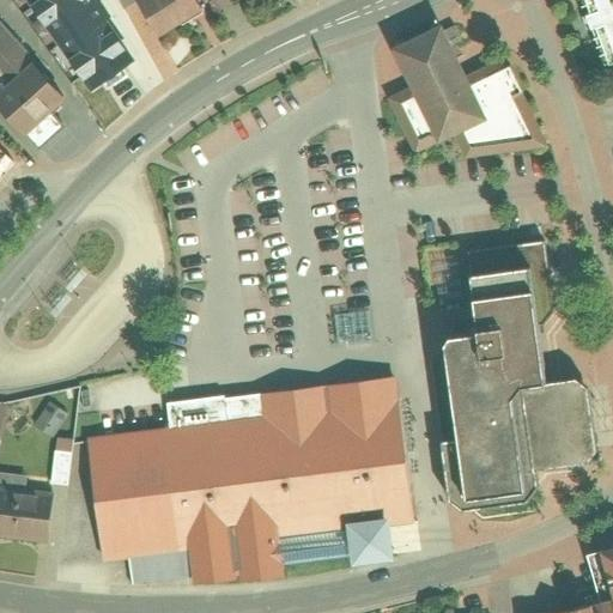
[(102,0),(31,0),(93,86),(132,60),(104,20),(113,14),(102,0)]
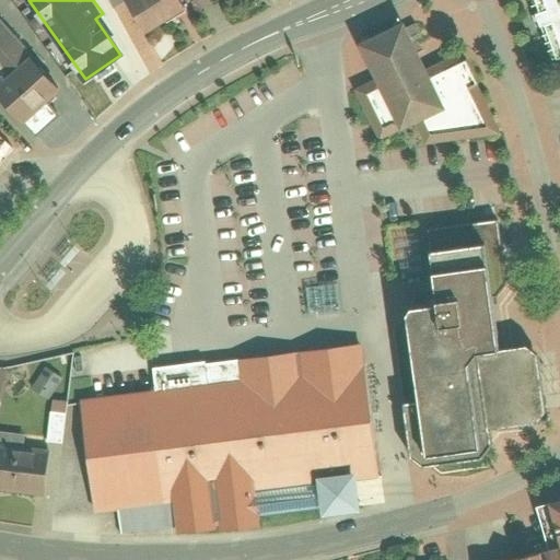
[(127,0),(150,33),(184,11),(176,0),(127,0)]
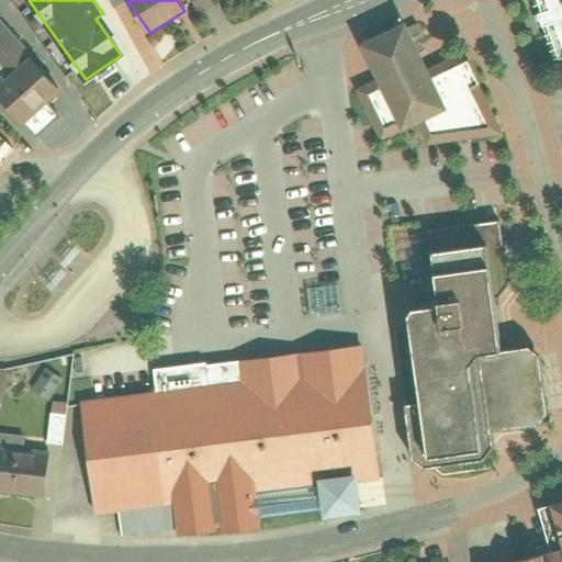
[(561,0),(534,0),(555,59),(561,56),(561,0)]
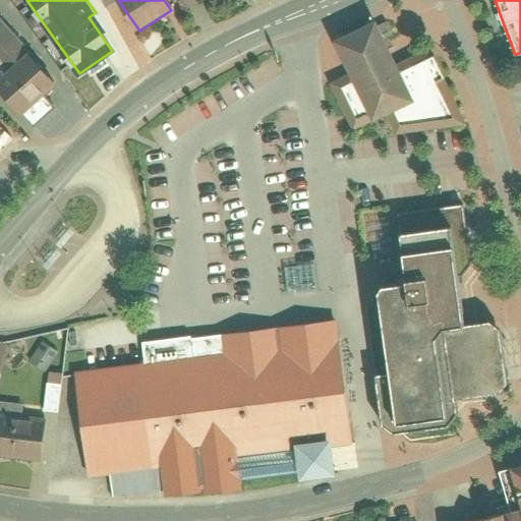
[(374,14),(331,37),(347,69),(328,79),(350,123),(384,106),(397,130),(467,125),(427,47),(399,62),(374,14)]
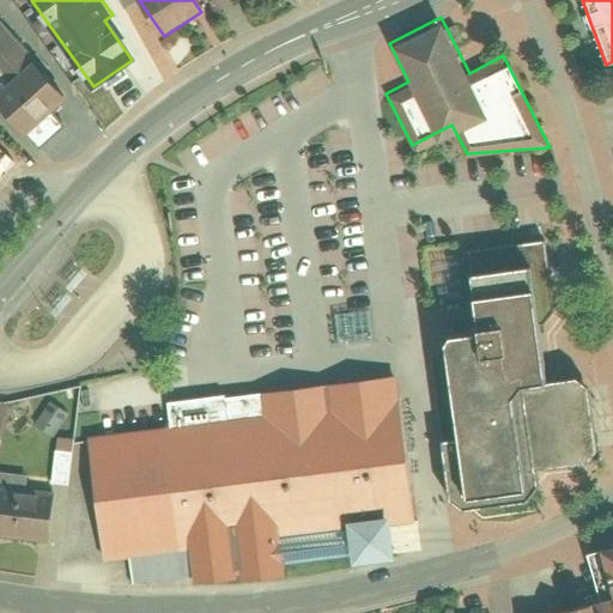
[(0,71),(5,77),(0,80),(0,111),(23,137),(65,97),(0,26),(0,71)]
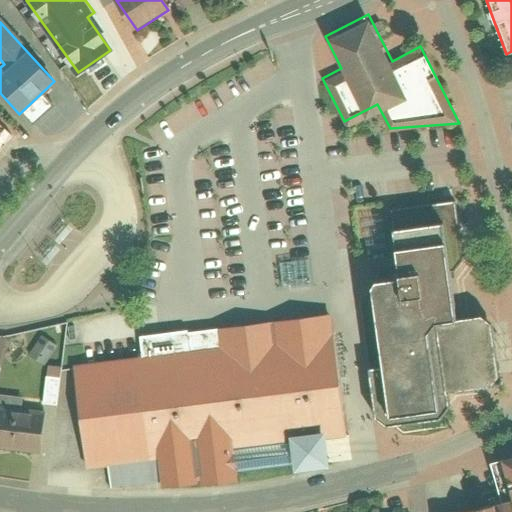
[(452,208),(391,215),(398,276),(374,279),(383,358),(370,373),(376,423),(386,433),(440,427),(452,412),(450,396),(493,392),(501,382),(498,356),(495,330),(484,321),(453,324),(447,275),(459,263),(452,208)]
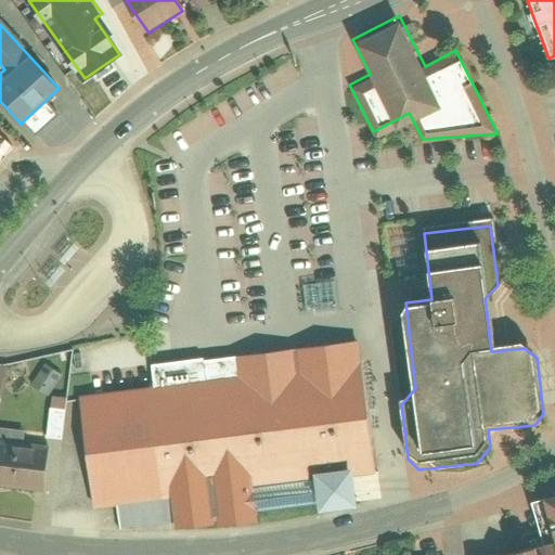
[(360,340),(156,366),(158,388),(77,399),(92,516),(153,508),(156,534),(250,523),(248,512),(304,504),(305,515),(339,511),(336,480),(377,475),(360,340)]
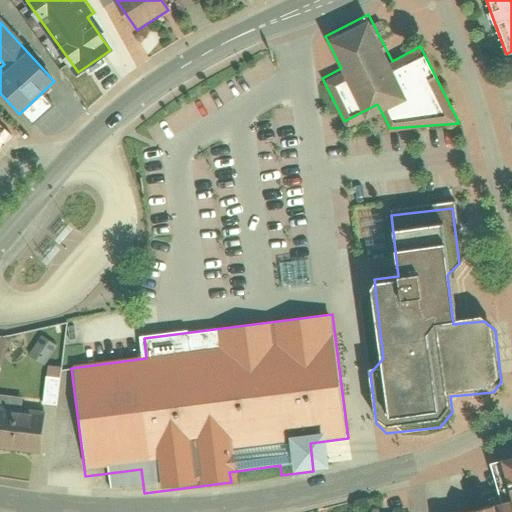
[(44,403),(58,404),(61,366),(46,365),(44,403)]
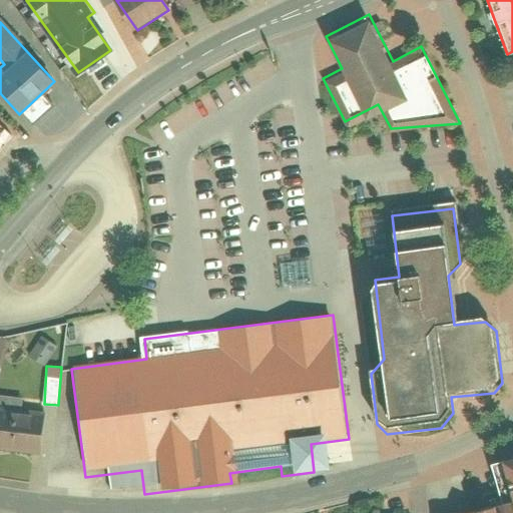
[(0,394),(0,448),(42,453),(47,411),(26,409),(27,398),(0,394)]
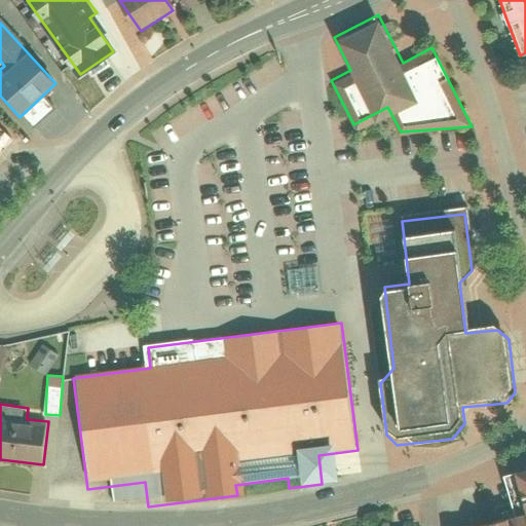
[(525,525),(525,456),(508,461),(518,499),(525,525)]
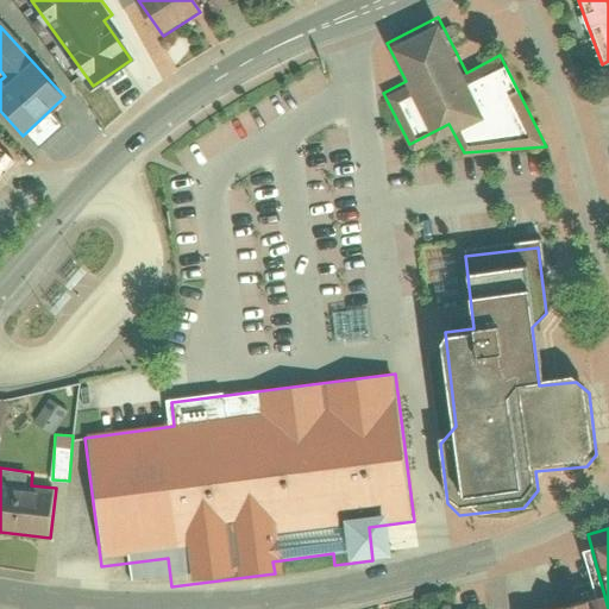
[(608,608),(600,578),(548,591),(551,608),(608,608)]
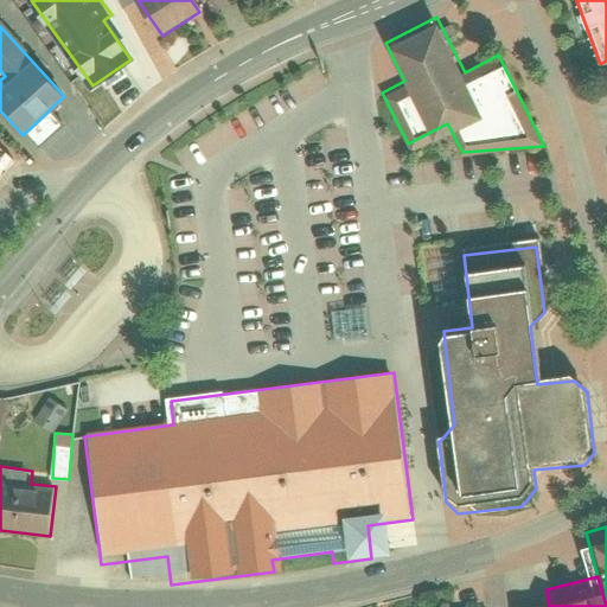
[(549,606),(547,589),(502,596),(503,606),(549,606)]
